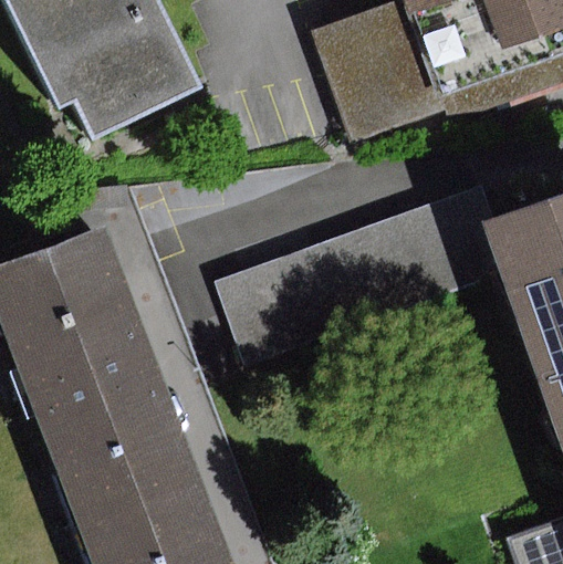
[(2,0),(56,112),(72,104),(87,137),(199,85),(156,0),(2,0)]
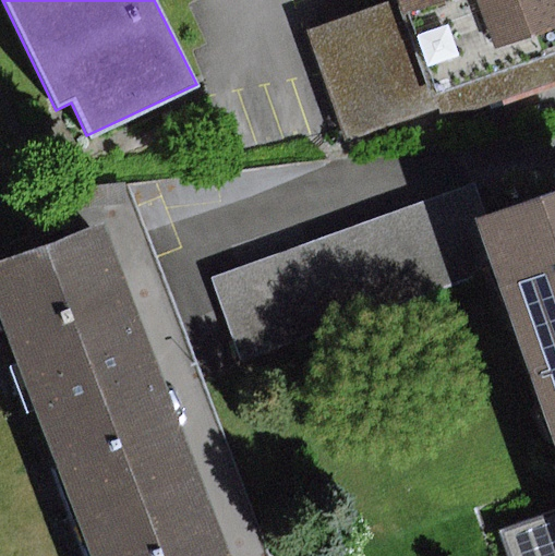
[(430,93),(398,0),(389,0),(308,26),(344,140),(435,110),(430,93)]
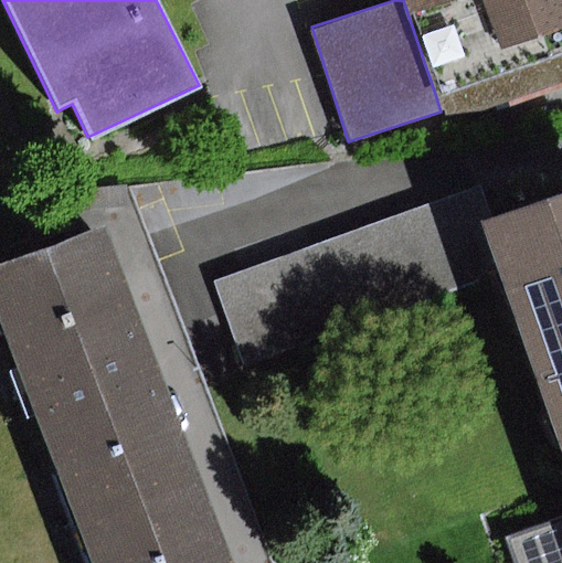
[(561,51),(561,0),(403,0),(435,94),(561,51)]
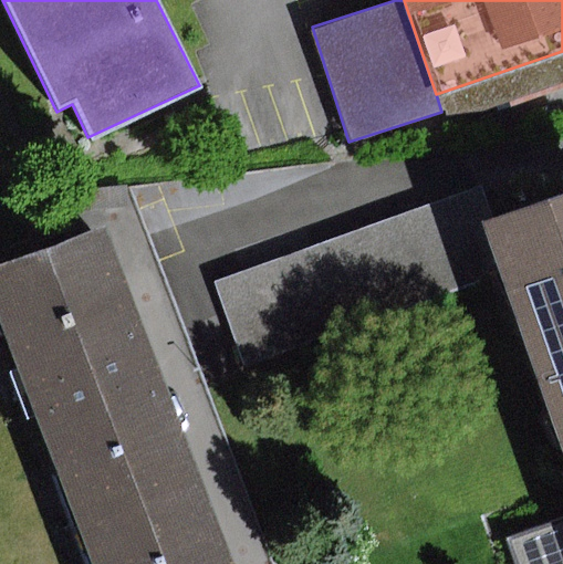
[(212,282),(240,363),(476,283),(472,274),(497,267),(482,225),(471,194),(212,282)]
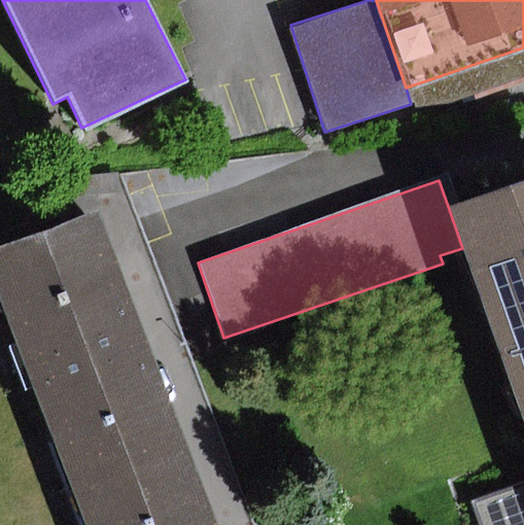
[(523,181),(449,209),(462,248),(523,420),(523,181)]
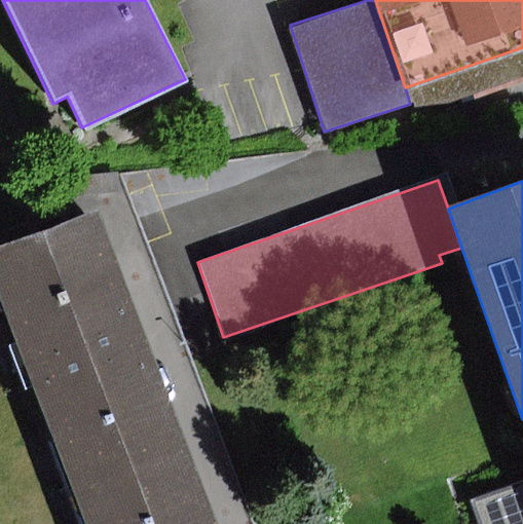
[(0,303),(68,482),(184,438),(99,209),(0,246),(0,303)]
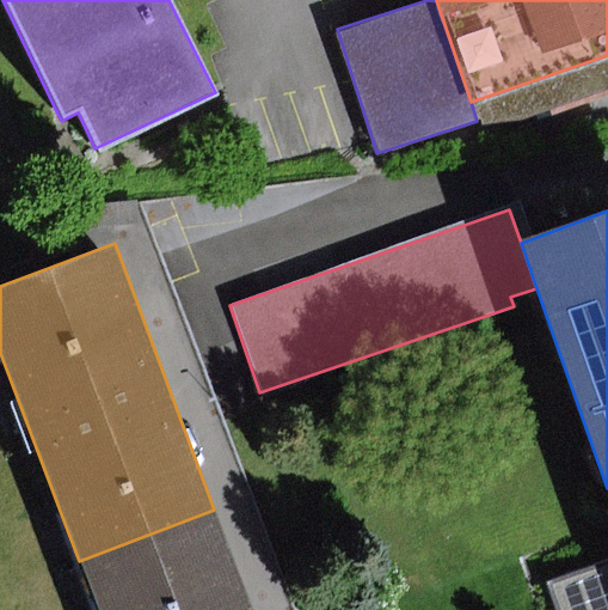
[(252,609),(214,510),(79,561),(98,609),(252,609)]
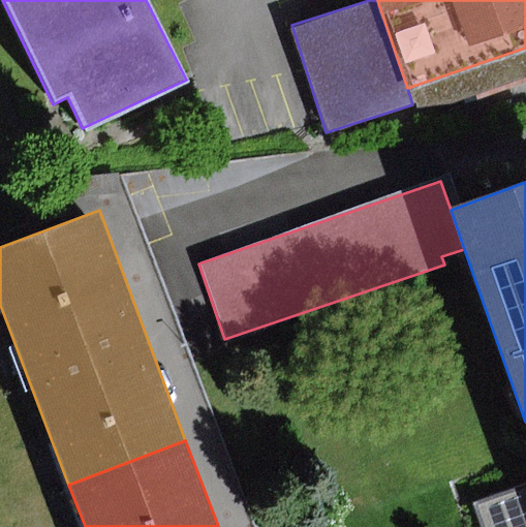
[(525,526),(525,483),(471,501),(480,526),(525,526)]
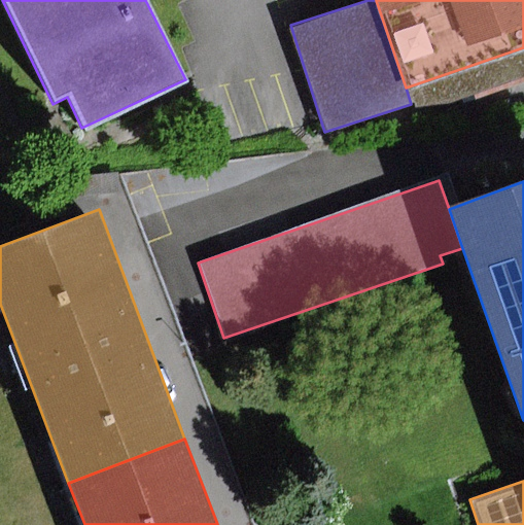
All buildings are outlined.
